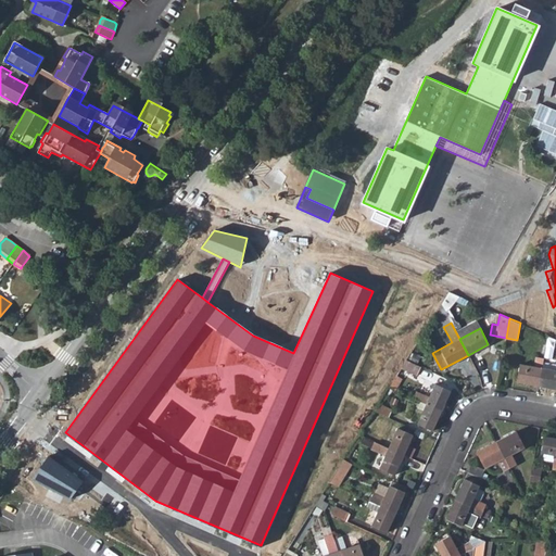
[(516,381),(538,386),(542,367),(543,358),(535,357),(533,365),(519,363),(516,381)]
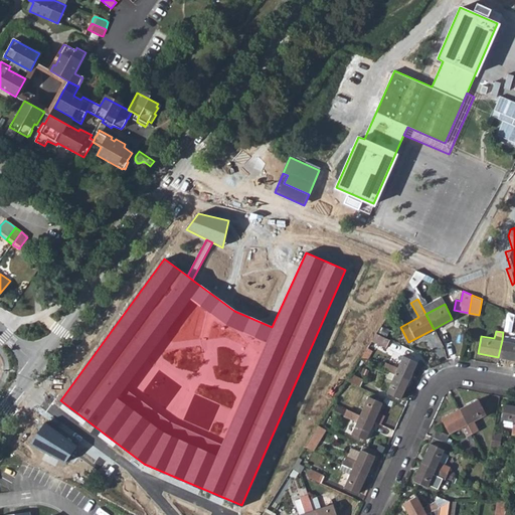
[(385,348),(390,338),(376,333),(371,341),(385,348)]
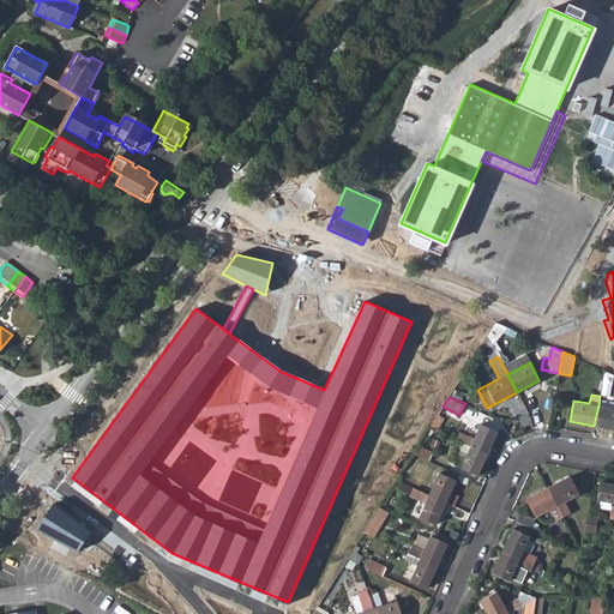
[(613,408),(599,405),(594,426),(613,428),(613,408)]
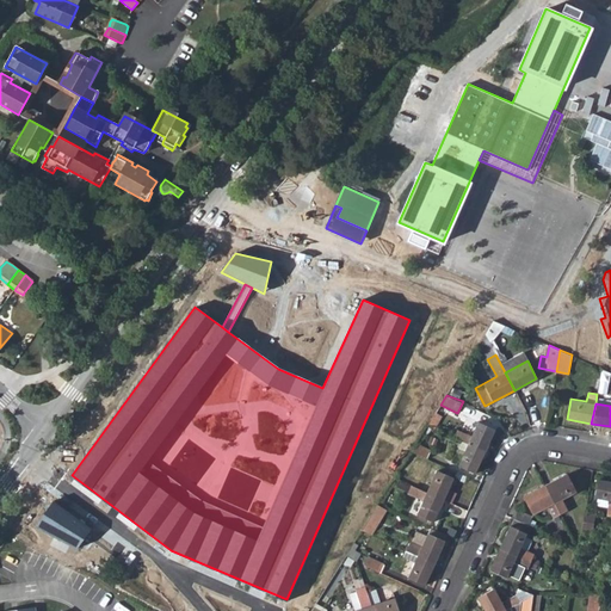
[(458,430),(455,437),(468,443),(485,450),(494,429),(477,421),(471,436),(458,430)]
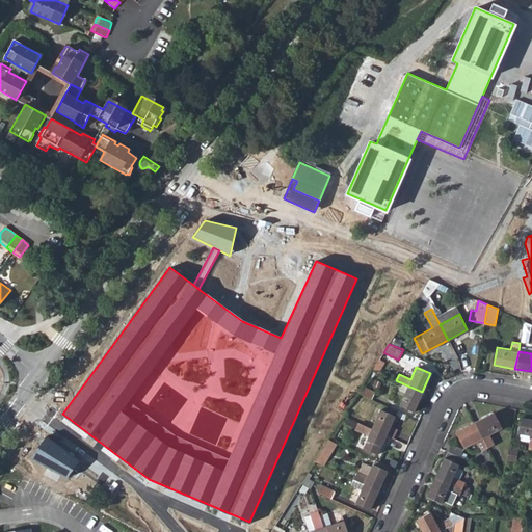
[(375,392),(362,386),(357,393),(371,399),(375,392)]
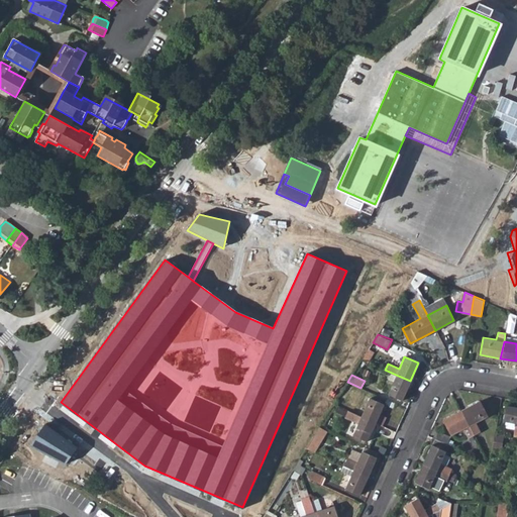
[(402,400),(410,381),(396,375),(388,393),(402,400)]
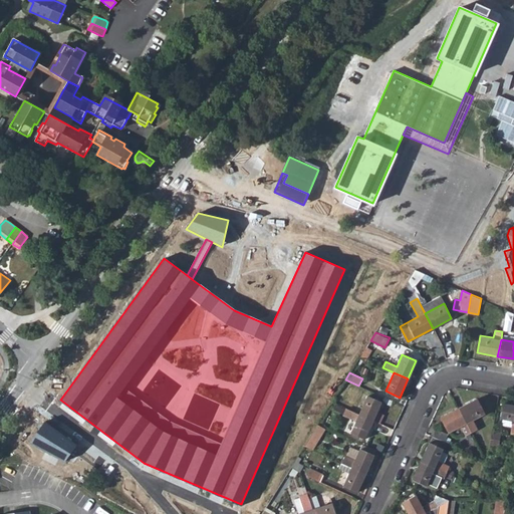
[(366,395),(358,414),(373,420),(381,402),(366,395)]
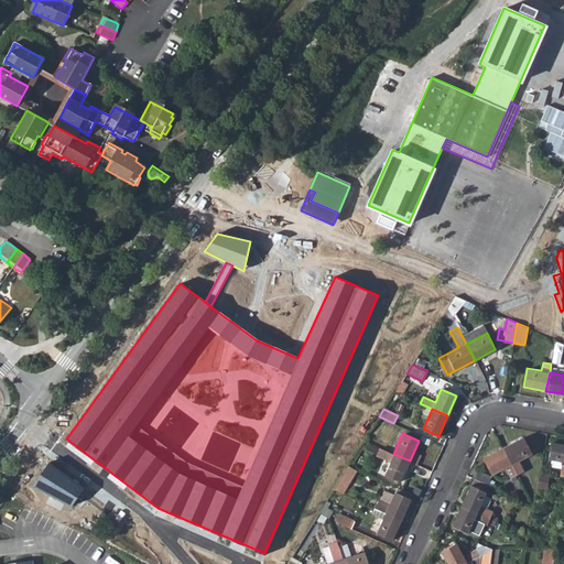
[(523,436),(502,447),(517,475),(524,470),(519,461),(532,454),(523,436)]
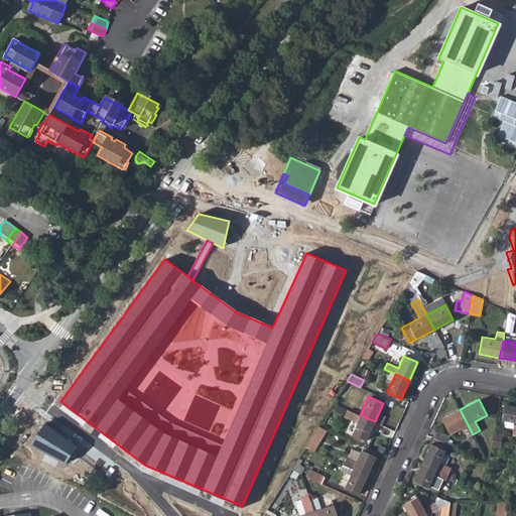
[(512,435),(515,435),(515,406),(505,404),(502,420),(503,420),(503,426),(513,428),(512,435)]
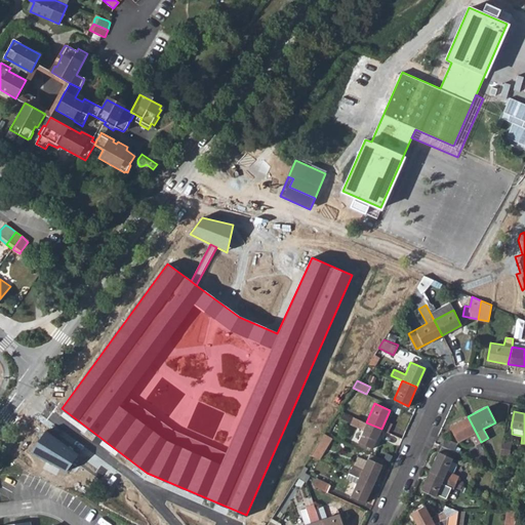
[(339,416),(336,414),(328,427),(331,430),(339,416)]
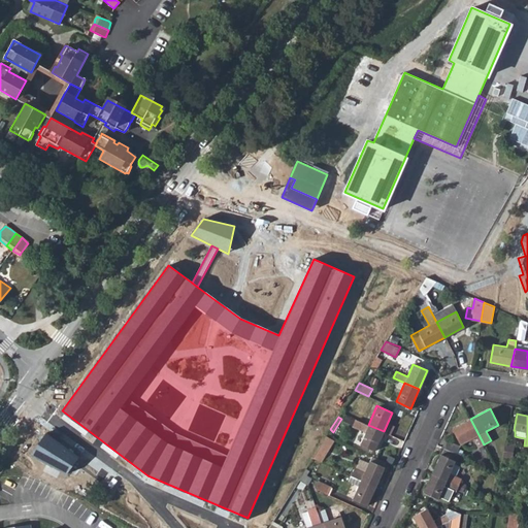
[(374,451),(384,431),(368,425),(355,419),(352,426),(365,432),(360,444),(374,451)]
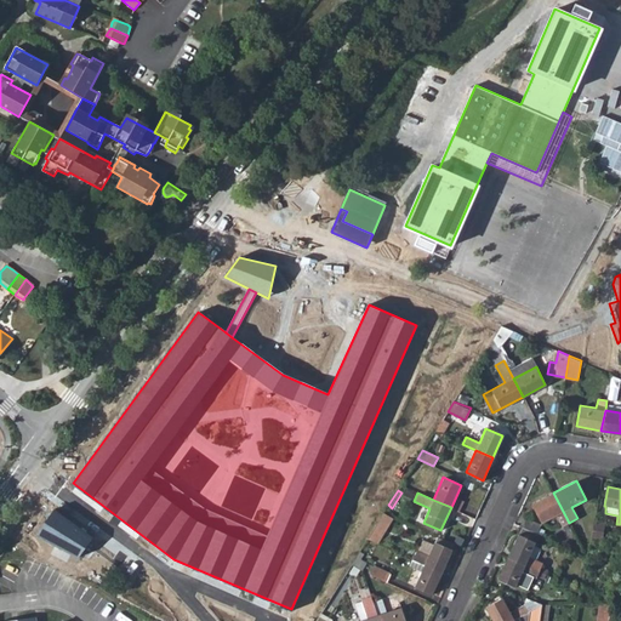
[(562,527),(569,523),(553,493),(533,503),(541,522),(556,516),(562,527)]
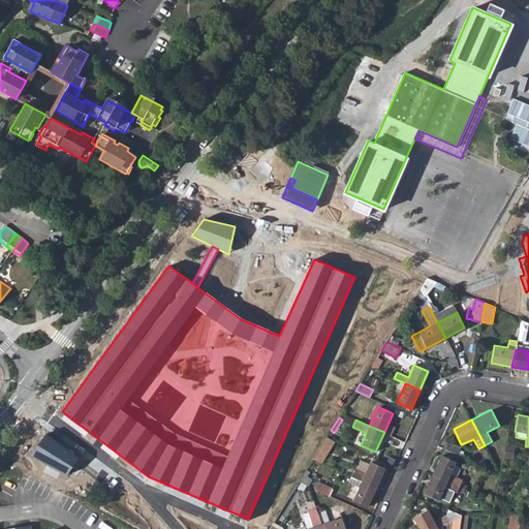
[(79,458),(45,434),(30,456),(67,474),(79,458)]
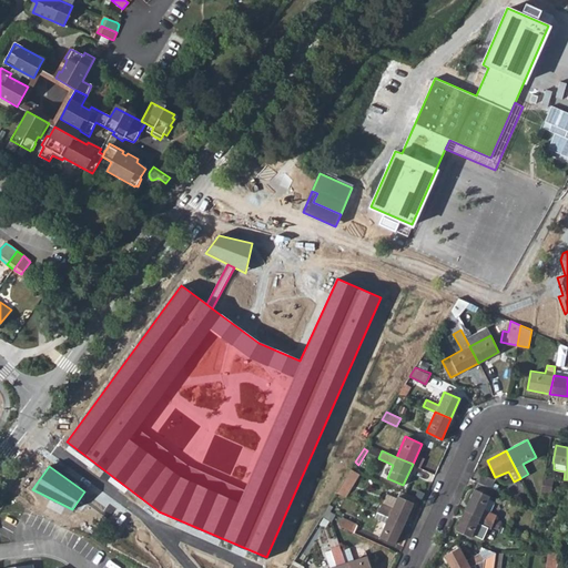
[(359,472),(352,468),(336,493),(344,497),(359,472)]
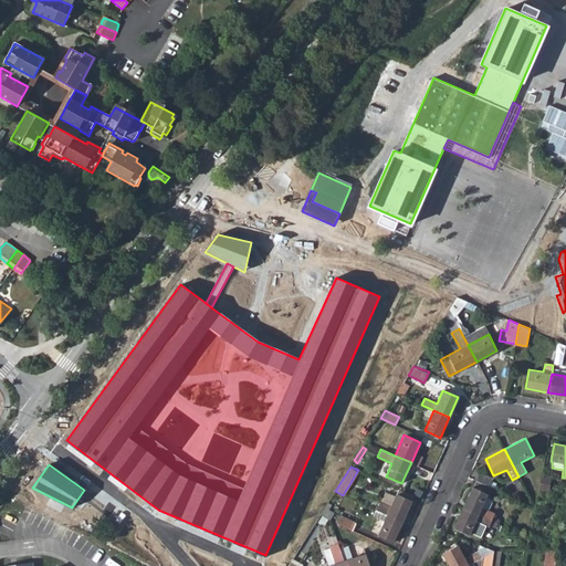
[(477,471),(473,480),(474,480),(489,486),(493,478),(477,471)]
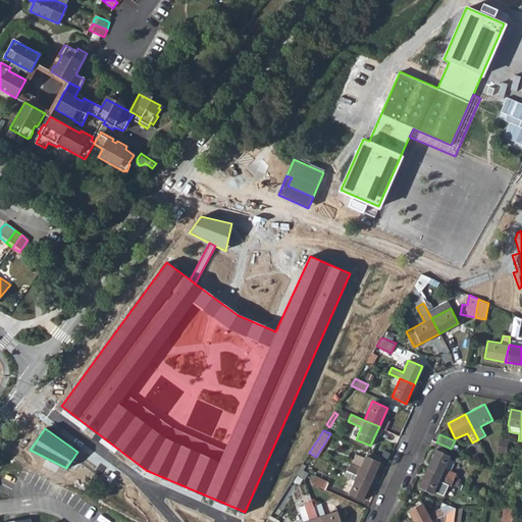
[(502,436),(498,452),(506,454),(510,438),(502,436)]
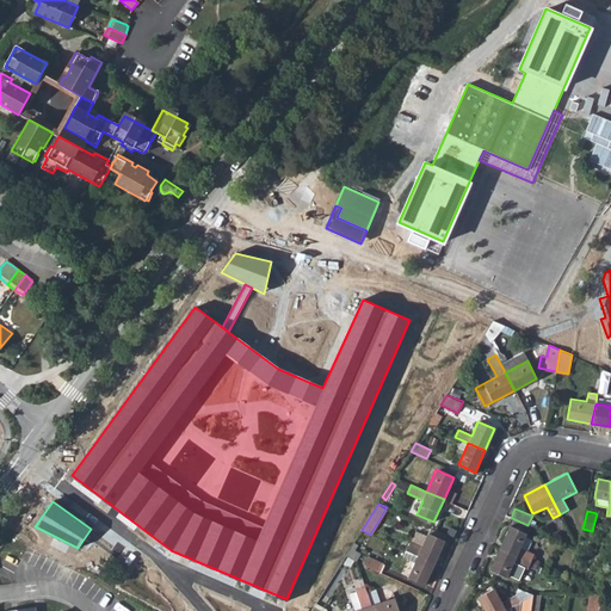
[(525,536),(530,525),(528,525),(512,518),(500,548),(530,561),(534,554),(529,551),(520,548),(525,536)]
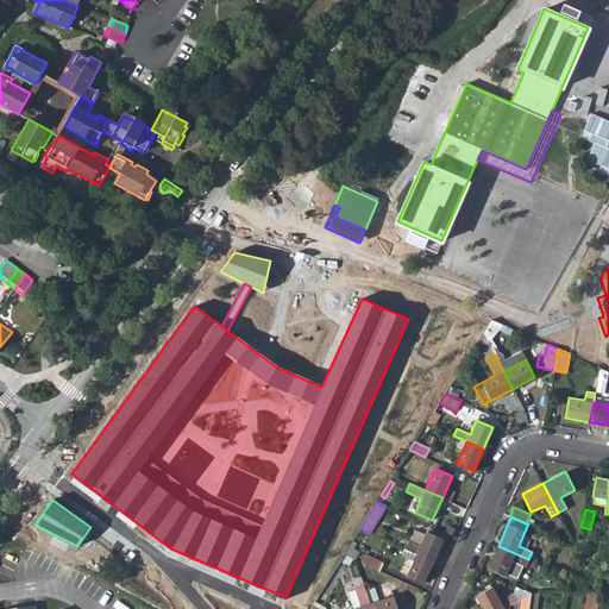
[(409,539),(405,547),(406,548),(416,553),(433,560),(446,533),(429,525),(421,544),(409,539)]
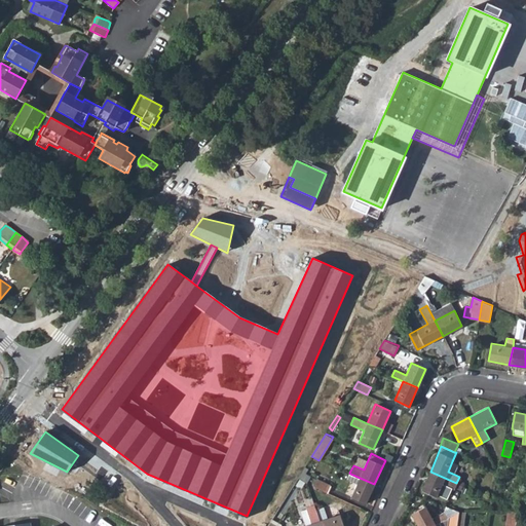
[(448,472),(455,475),(459,464),(452,461),(448,472)]
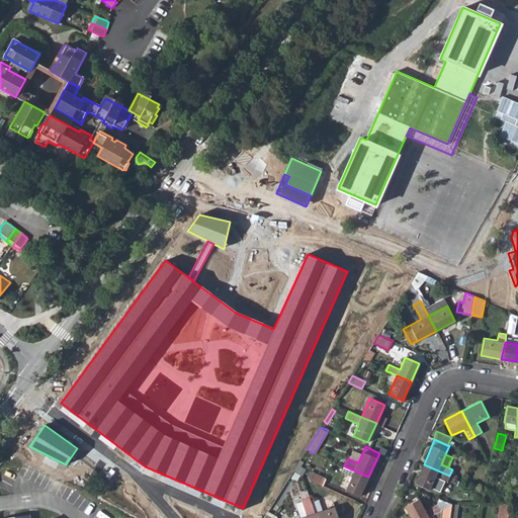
[(449,476),(424,464),(416,484),(430,489),(431,487),(440,491),(445,481),(447,482),(449,476)]
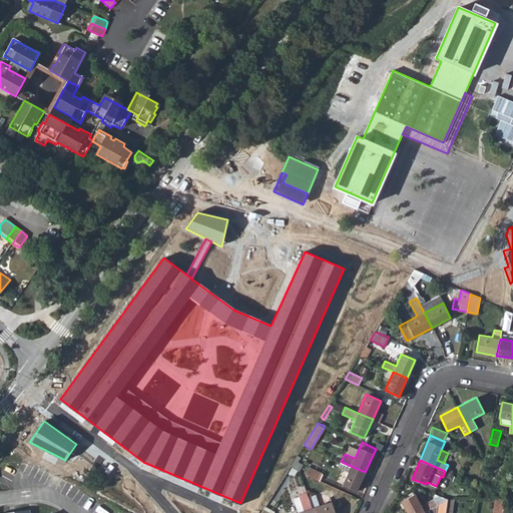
[(351,466),(342,462),(339,467),(349,472),(344,485),(357,491),(365,472),(351,466)]
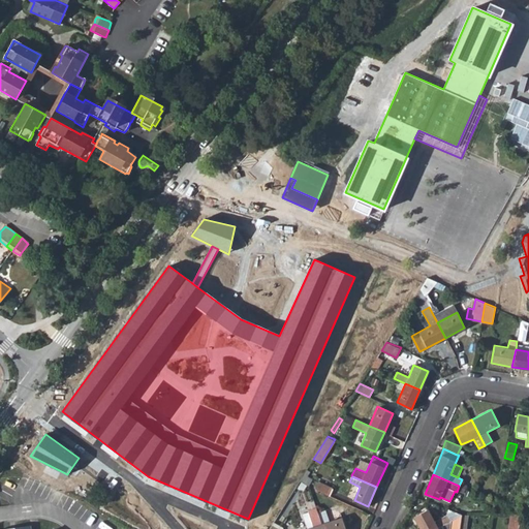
[(332,488),(318,481),(315,490),(329,495),(332,488)]
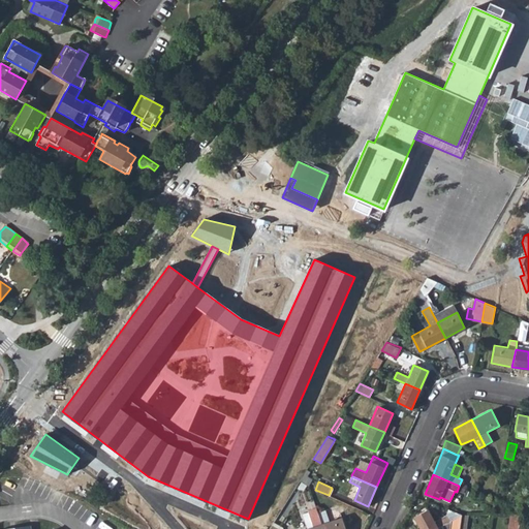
[(323,528),(321,524),(316,507),(308,510),(313,526),(304,528),(323,528)]
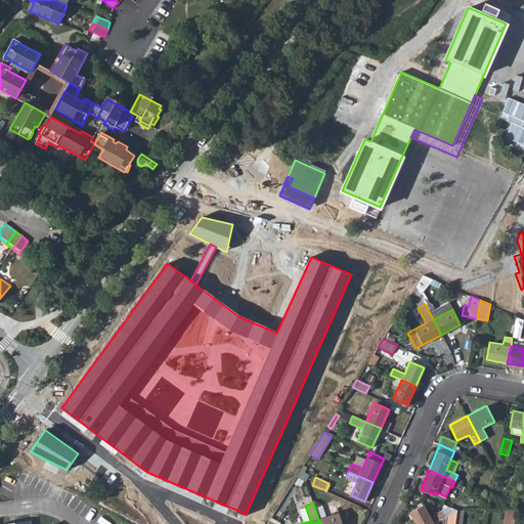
[(409,512),(416,523),(429,523),(437,520),(445,516),(441,510),(430,516),(424,505),(409,512)]
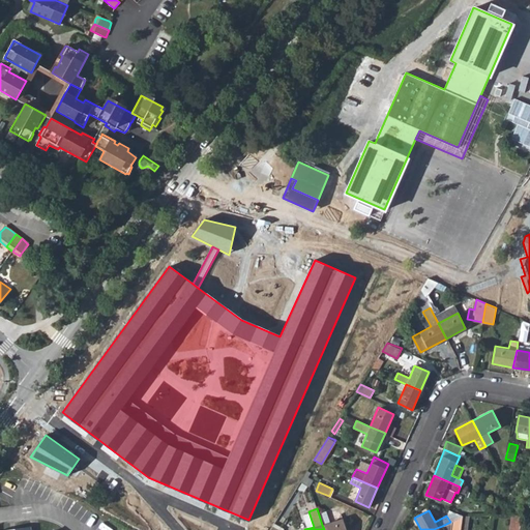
[(508,529),(519,529),(520,525),(521,514),(521,513),(510,513),(508,529)]
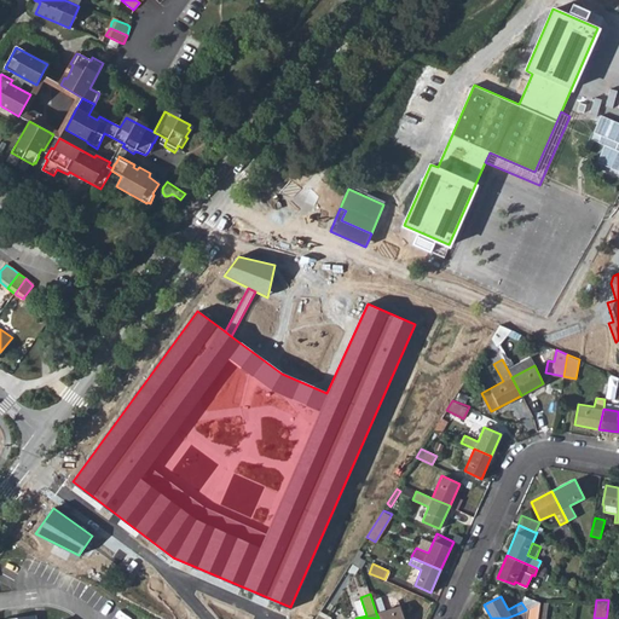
[(547,618),(550,601),(539,602),(537,618),(547,618)]
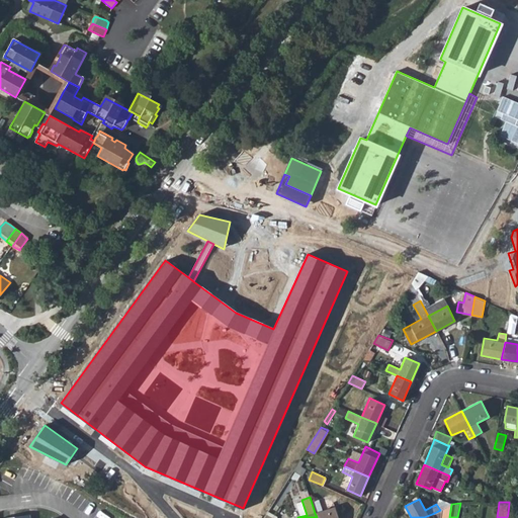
[(449,517),(451,504),(441,509),(440,517),(449,517)]
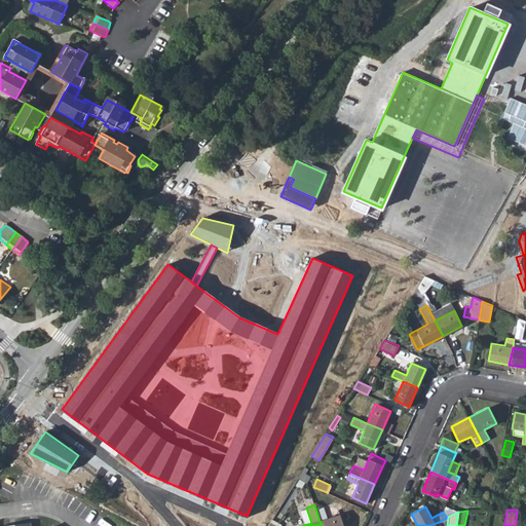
[(343,525),(339,514),(320,521),(322,525),(343,525)]
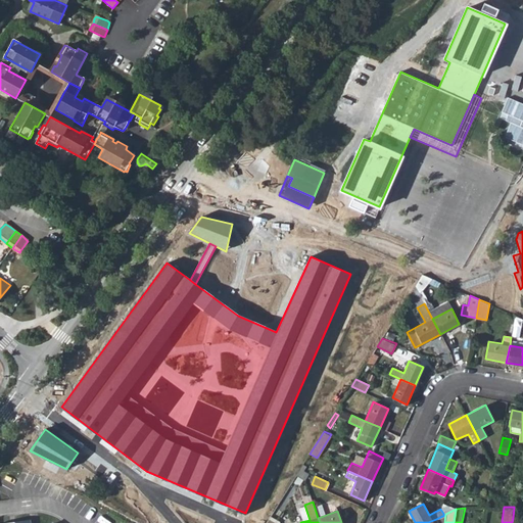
[(438,522),(444,522),(445,514),(444,515),(436,519),(438,522)]
